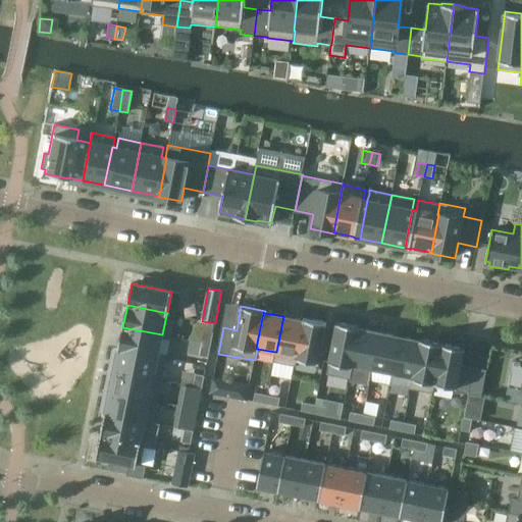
[(304,321),(303,320),(283,316),(276,352),(275,352),(273,362),(296,366),(298,359),(297,359),(304,321)]
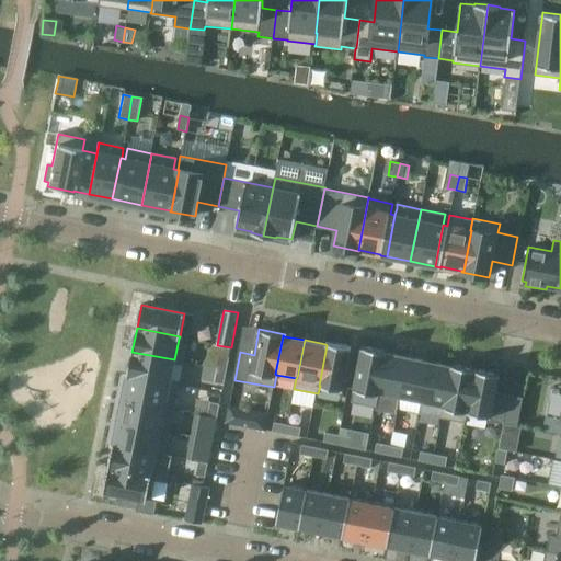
[(327,342),(325,344),(327,345),(319,386),(320,386),(343,390),(352,347),(327,342)]
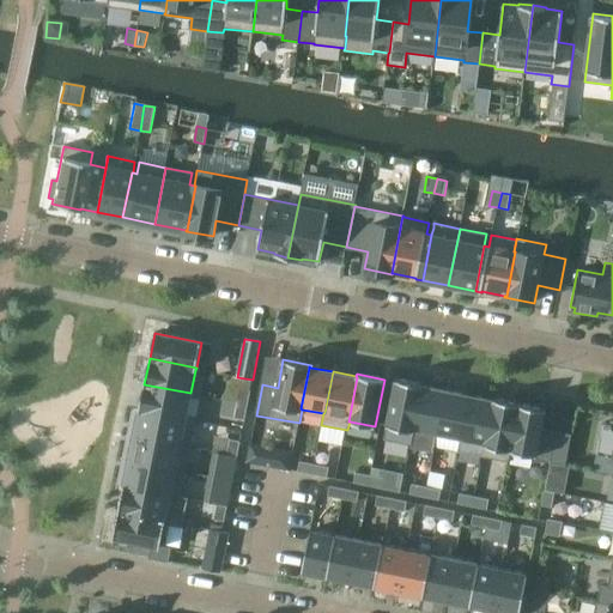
[(411,444),(414,429),(413,429),(422,387),(423,387),(424,384),(396,378),(383,438),(411,444)]
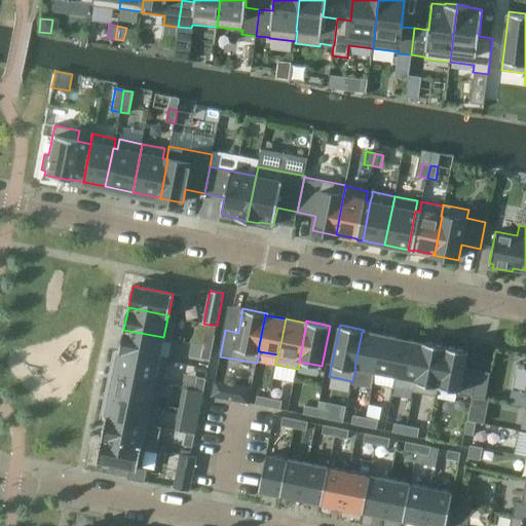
[(158,360),(163,337),(123,330),(119,351),(158,360)]
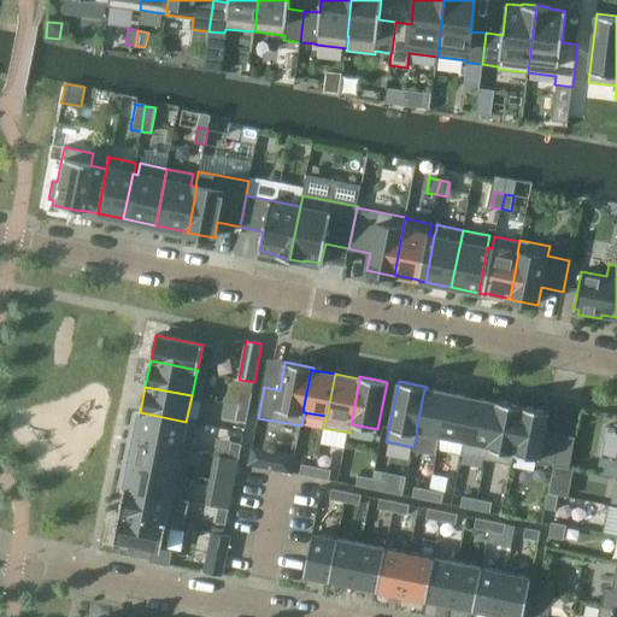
[(440,436),(448,394),(425,389),(424,389),(416,432),(417,432),(440,436)]
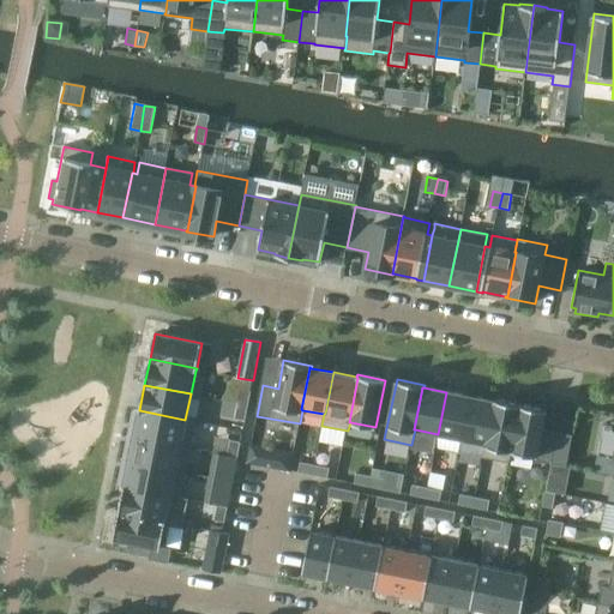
[(241,389),(238,404),(248,407),(252,391),(241,389)]
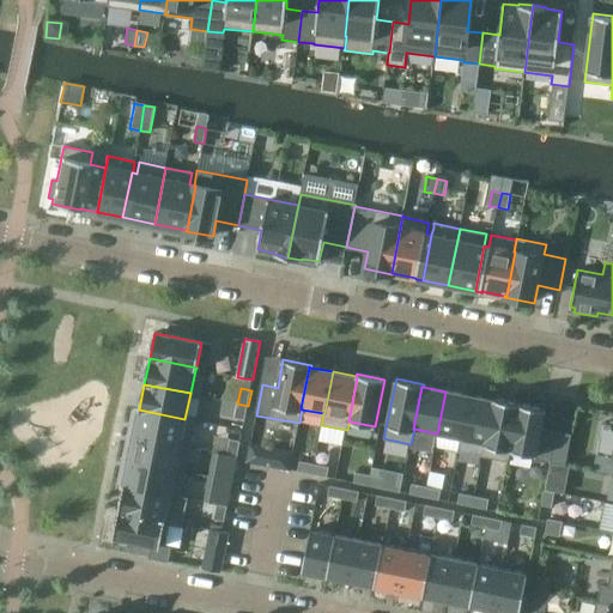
[(469,396),(445,392),(437,434),(461,438),(469,396)]
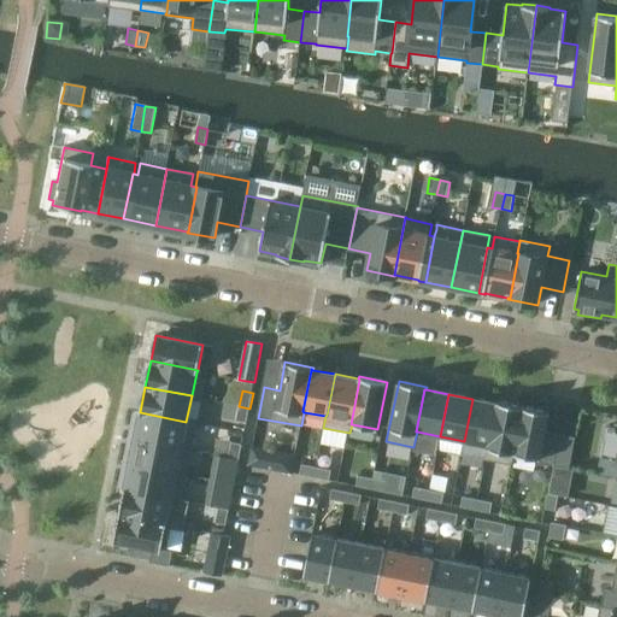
[(487,446),(488,446),(497,404),(495,404),(472,399),(464,441),(487,446)]
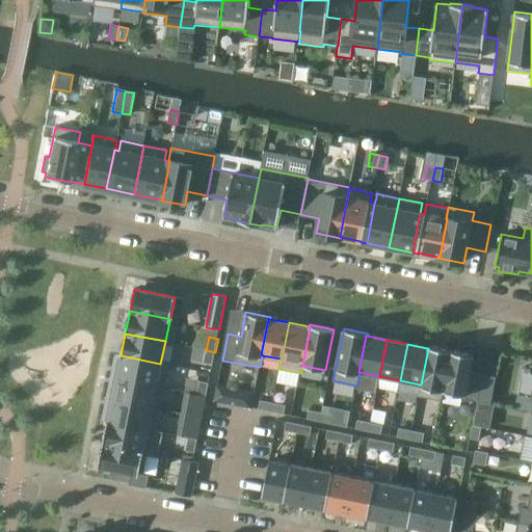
[(443,391),(451,350),(428,346),(427,348),(428,348),(421,384),(420,384),(418,397),(441,402),(443,391)]
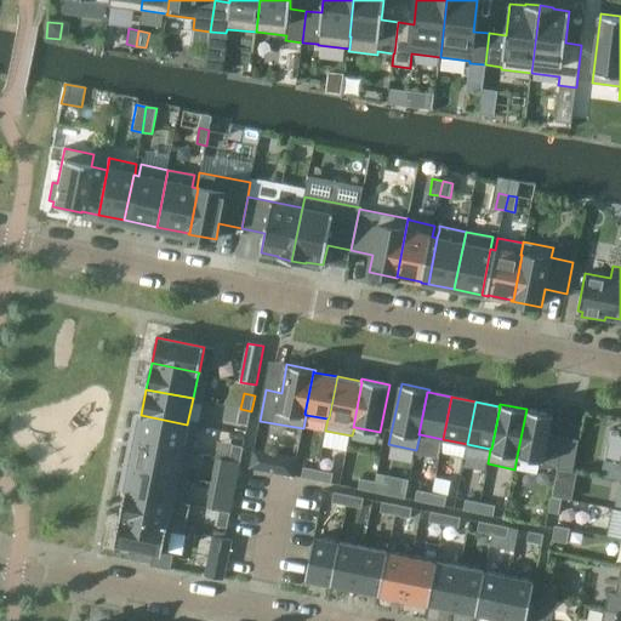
[(249,426),(251,411),(240,409),(238,423),(249,426)]
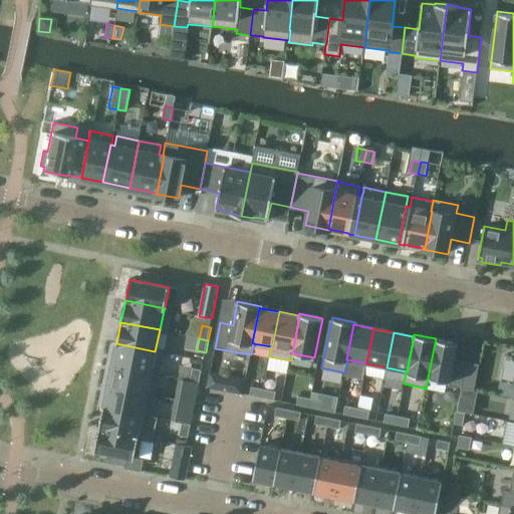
[(458,342),(436,338),(428,377),(450,382),(450,386),(462,388),(467,363),(454,360),(458,342)]
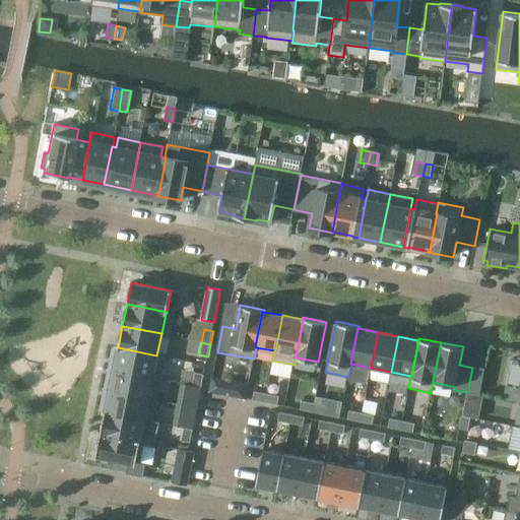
[(156,355),(118,347),(118,348),(119,348),(115,370),(152,377),(156,355)]
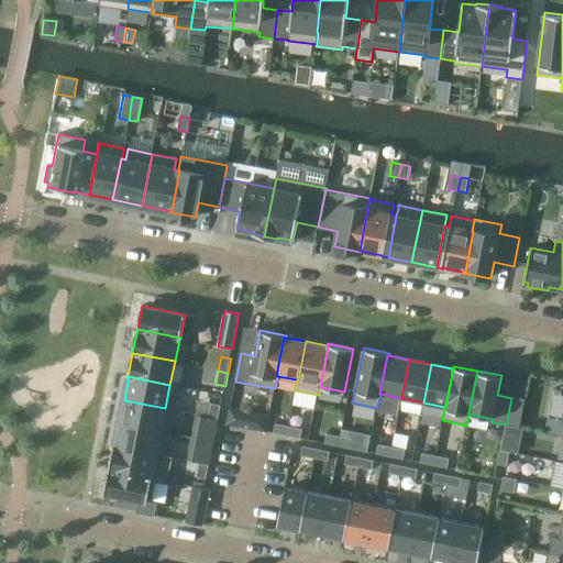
[(511,398),(506,424),(519,428),(525,400),(511,398)]
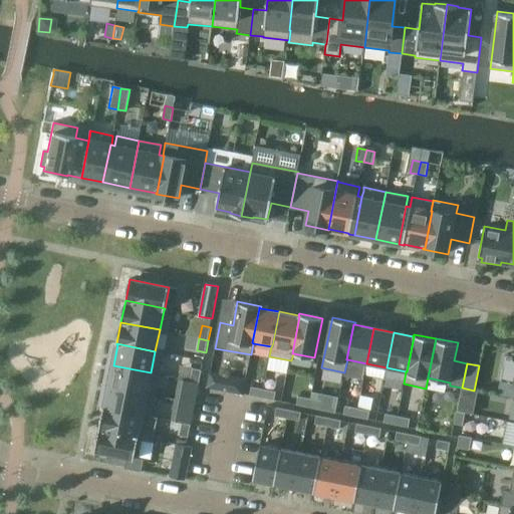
[(113,365),(108,387),(147,395),(151,372),(113,365)]
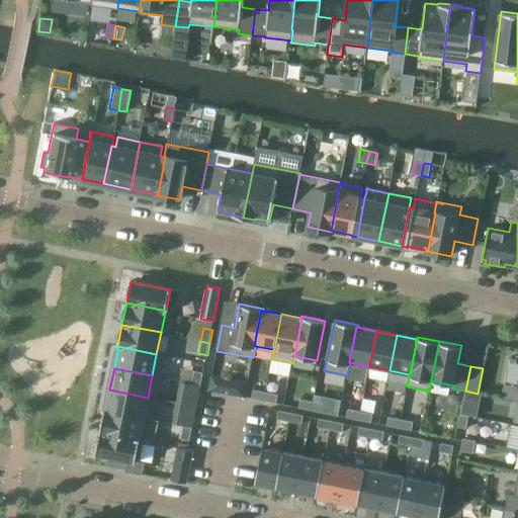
[(192,383),(201,385),(203,373),(194,371),(192,383)]
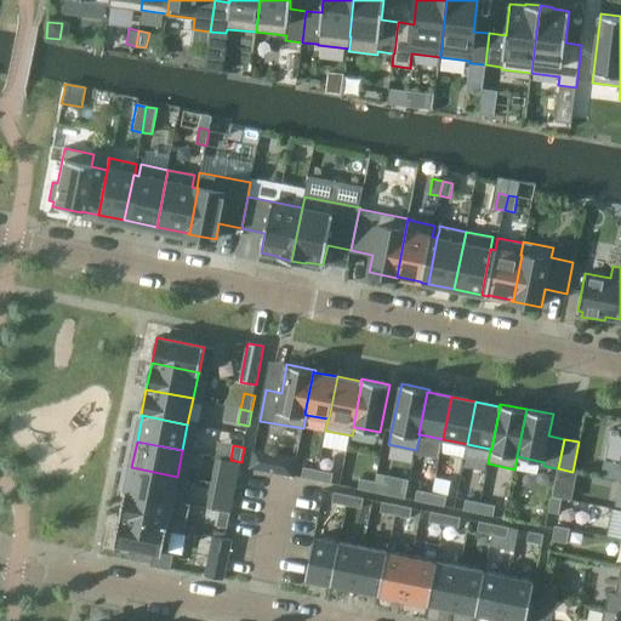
[(438,465),(436,474),(451,478),(453,468),(438,465)]
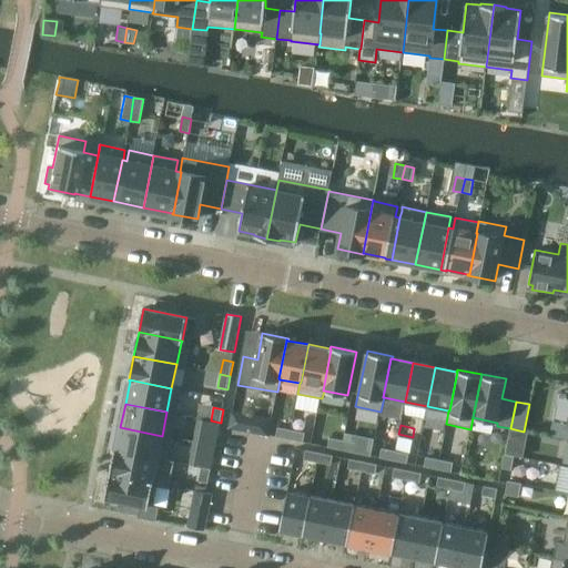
[(162,436),(120,427),(115,449),(114,449),(114,450),(156,459),(162,436)]
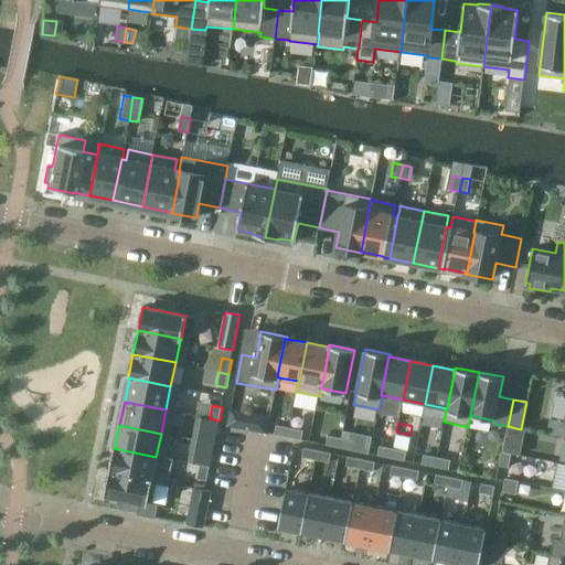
[(274,435),(288,437),(290,428),(276,425),(274,435)]
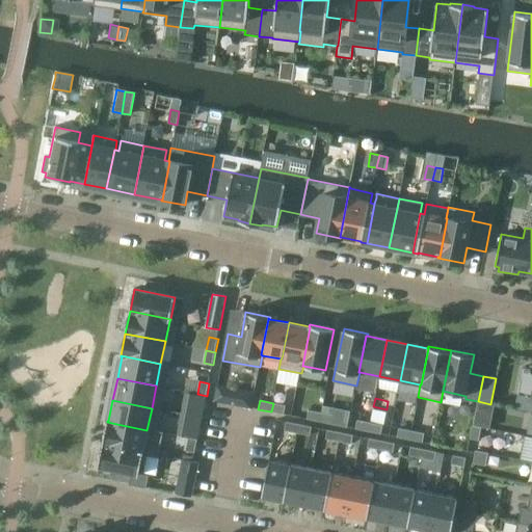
[(478,402),(473,426),(482,427),(489,429),(495,405),(478,402)]
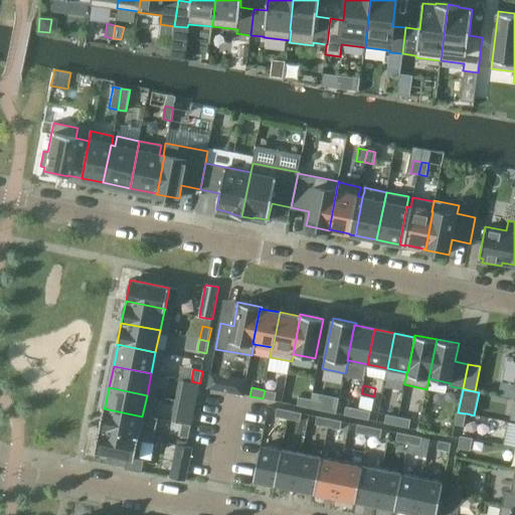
[(277,393),(265,390),(263,398),(275,401),(277,393)]
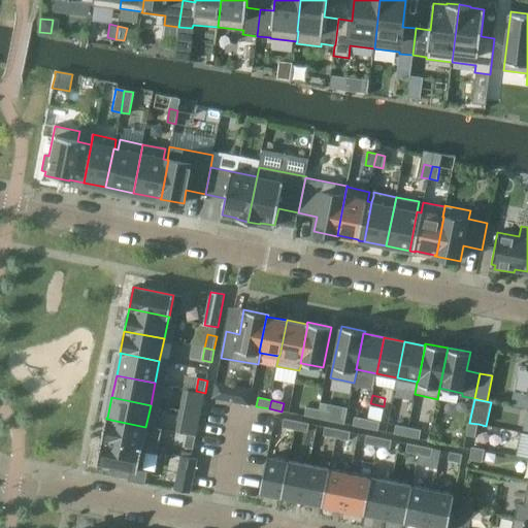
[(182,411),(200,415),(202,406),(183,402),(182,411)]
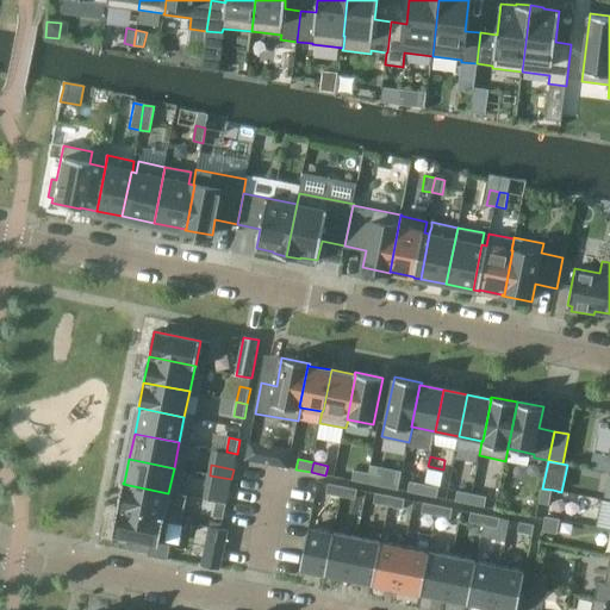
[(367,484),(368,473),(354,471),(352,480),(367,484)]
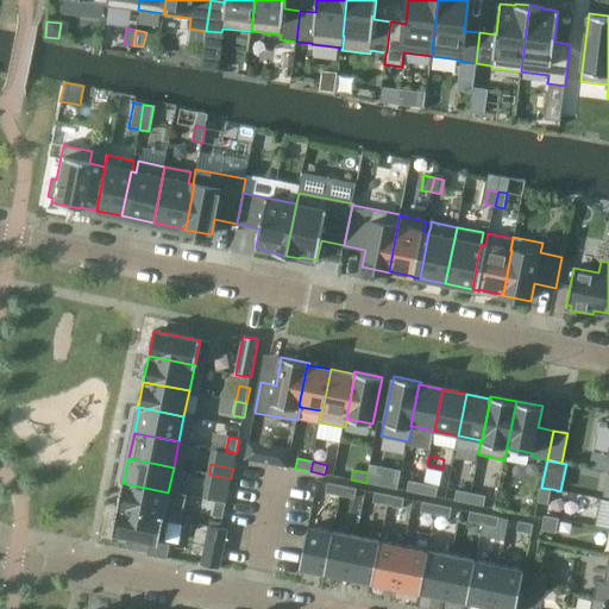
[(368,472),(366,483),(381,485),(383,476),(368,472)]
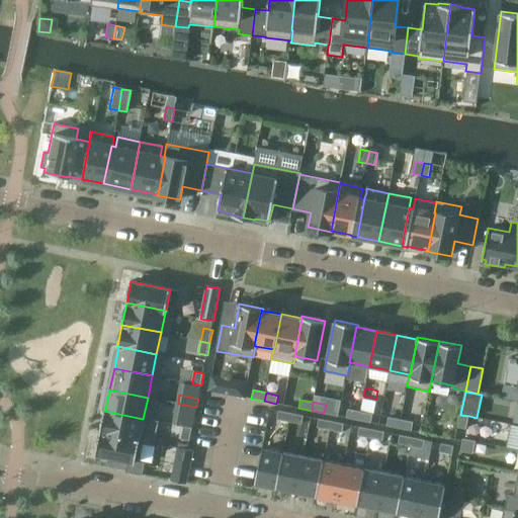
[(346,418),(359,420),(360,412),(348,409),(346,418)]
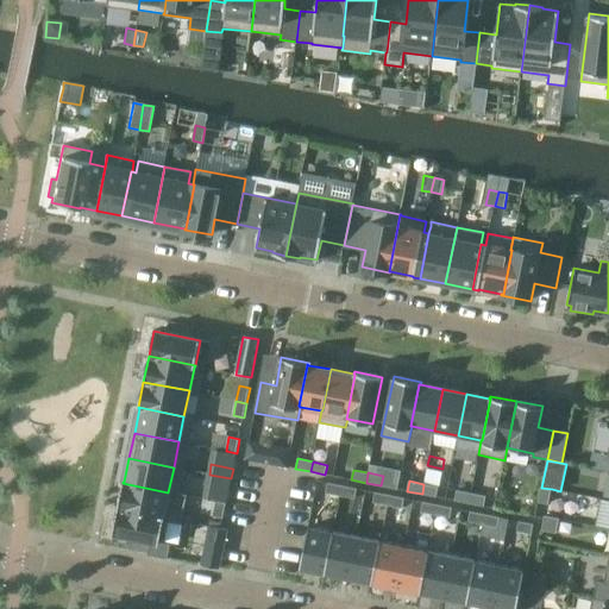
[(168,493),(123,483),(118,509),(164,519),(164,516),(163,516),(168,493)]
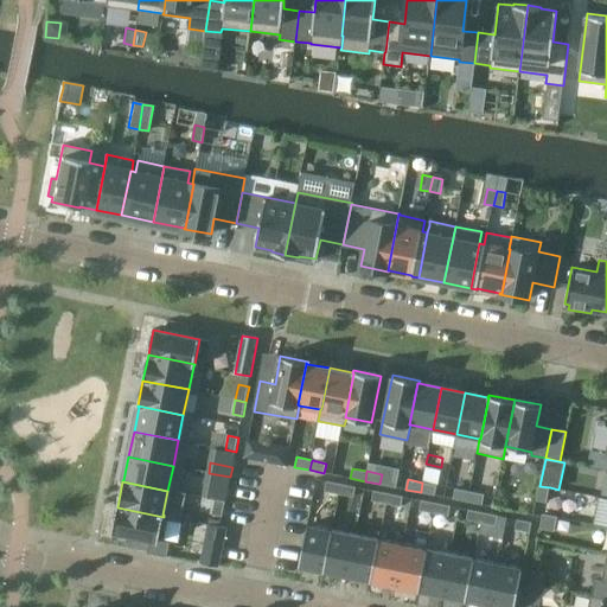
[(206,481),(203,497),(215,499),(225,502),(229,486),(206,481)]
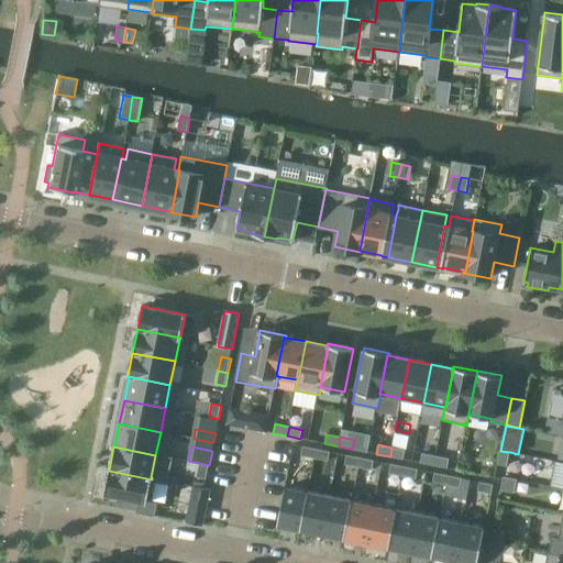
[(301,456),(315,459),(317,449),(302,446),(301,456)]
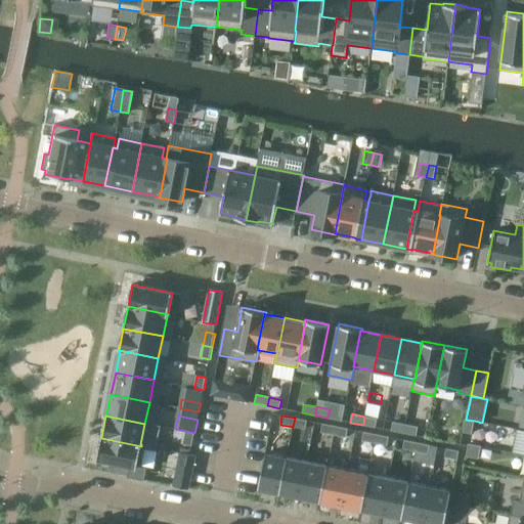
[(378,419),(364,417),(363,425),(376,428),(378,419)]
